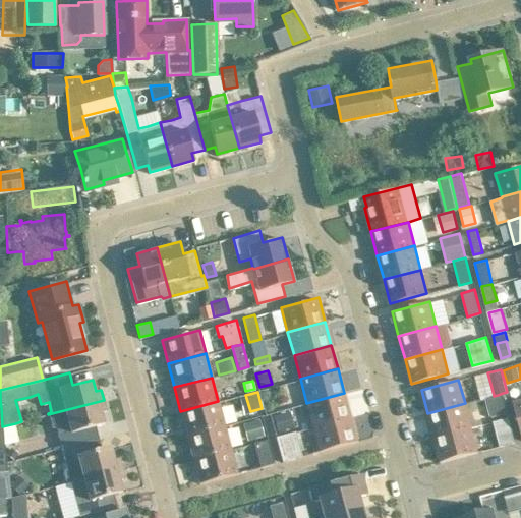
[(344,393),(306,403),(313,426),(350,416),(344,393)]
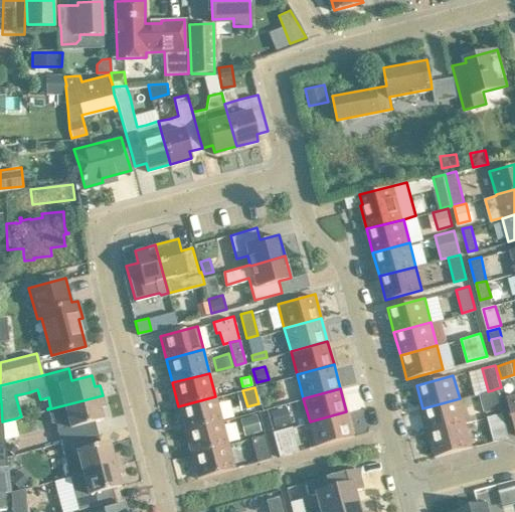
[(501,406),(497,388),(492,390),(488,391),(481,393),(486,410),(501,406)]
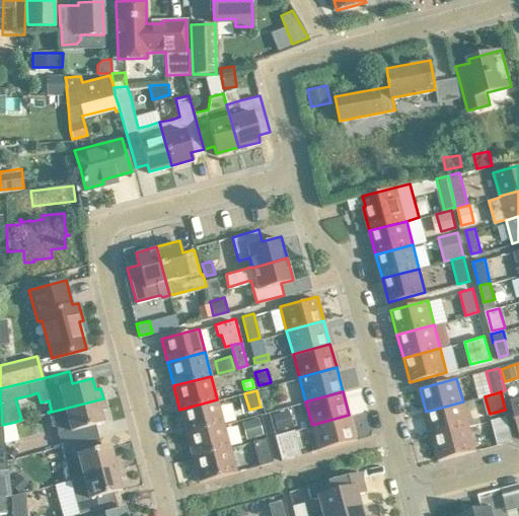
[(103,398),(48,413),(52,425),(55,424),(61,446),(86,439),(100,435),(97,423),(103,422),(100,410),(105,408),(103,398)]
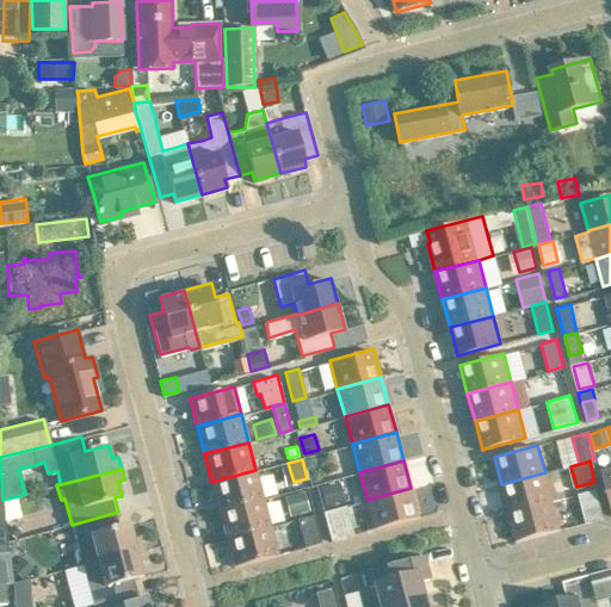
[(211,482),(220,509),(263,497),(255,470),(211,482)]
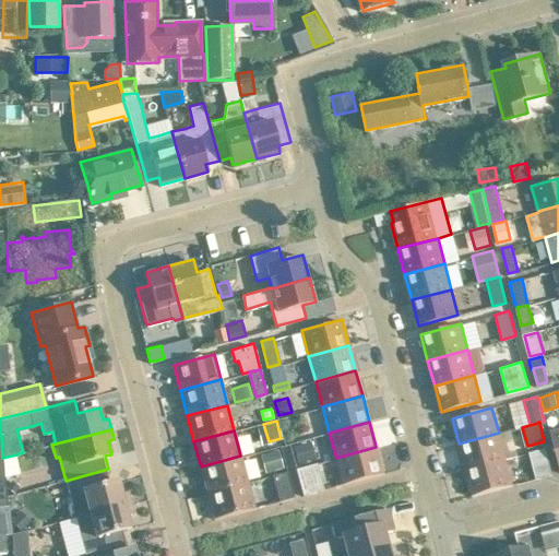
[(465,470),(506,459),(499,433),(459,444),(465,470)]
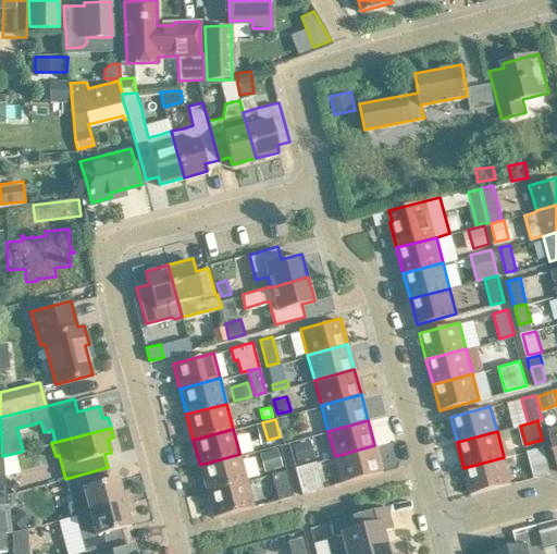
[(305,440),(292,443),(296,460),(309,457),(305,440)]
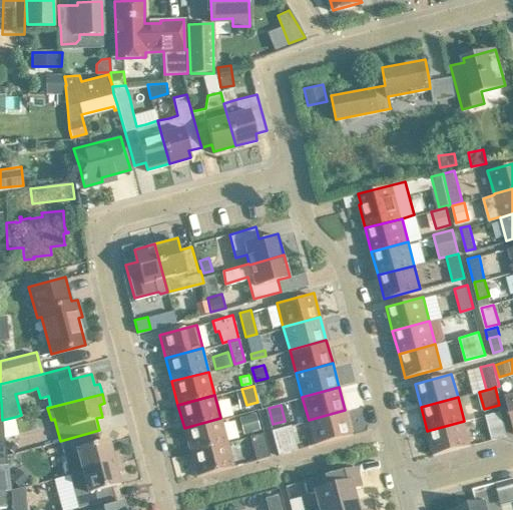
[(345,410),(309,420),(315,443),(352,433),(345,410)]
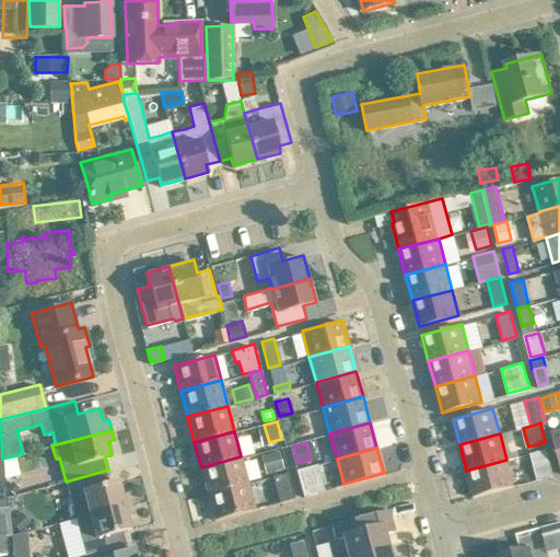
[(278,449),(260,453),(266,473),(283,467),(278,449)]
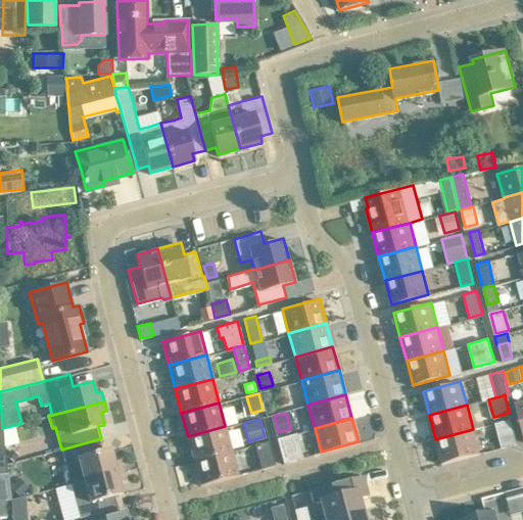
[(494,423),(502,447),(517,442),(511,419),(494,423)]
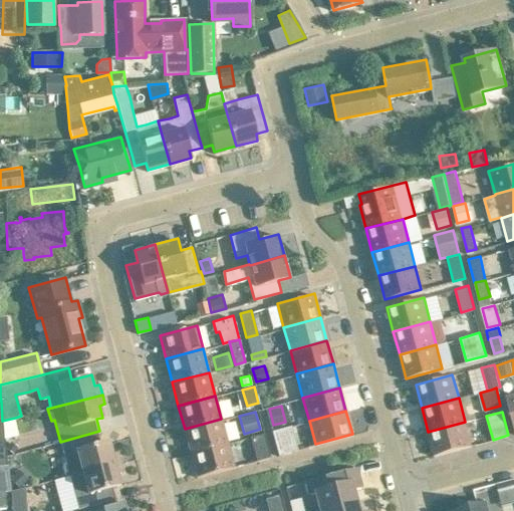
[(15,418),(2,421),(4,437),(18,433),(15,418)]
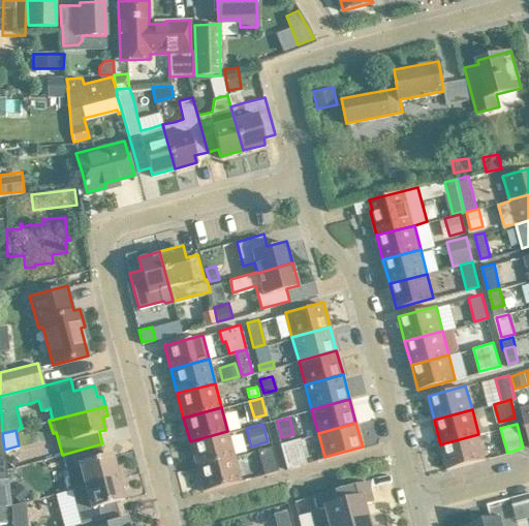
[(190,441),(196,466),(235,456),(227,431),(190,441)]
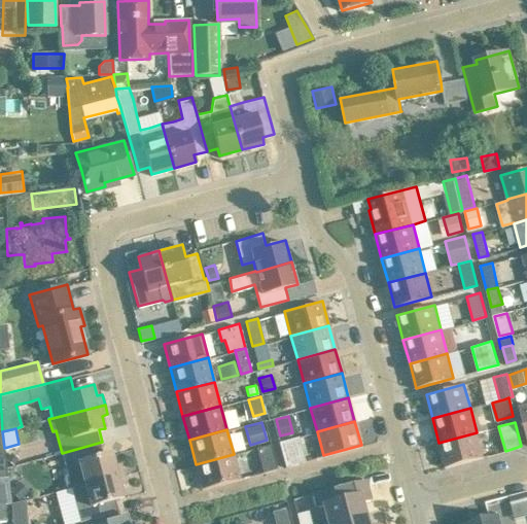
[(483,456),(478,437),(477,432),(438,443),(446,466),(483,456)]
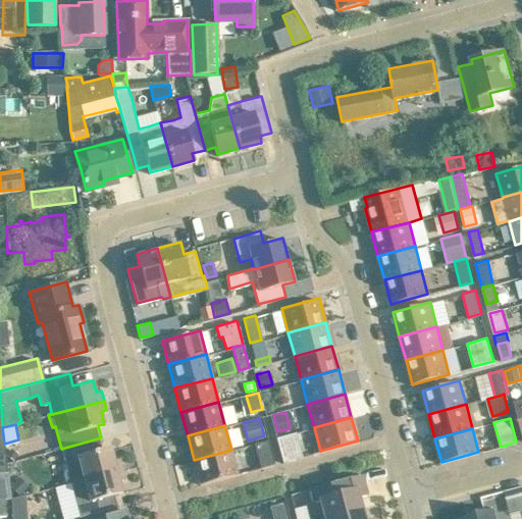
[(282,461),(302,456),(296,431),(275,437),(282,461)]
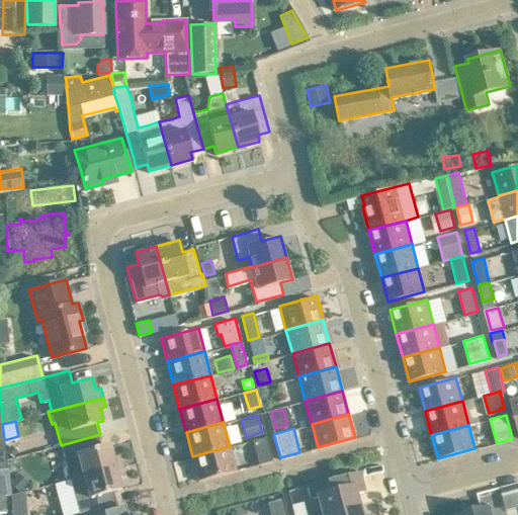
[(86,438),(61,445),(66,464),(63,465),(67,479),(69,478),(70,479),(121,464),(118,454),(112,456),(109,444),(103,445),(100,434),(86,438)]
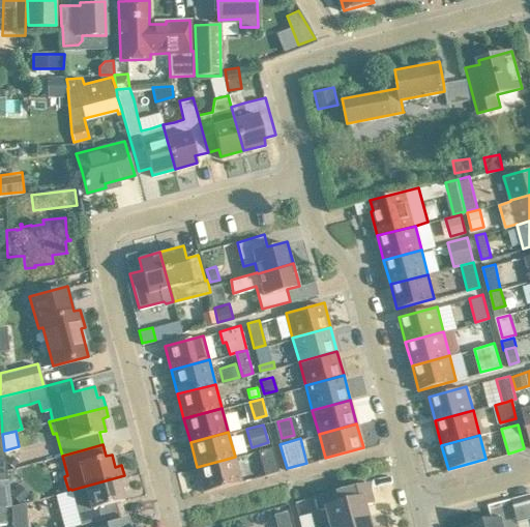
[(264,474),(277,471),(271,446),(258,450),(264,474)]
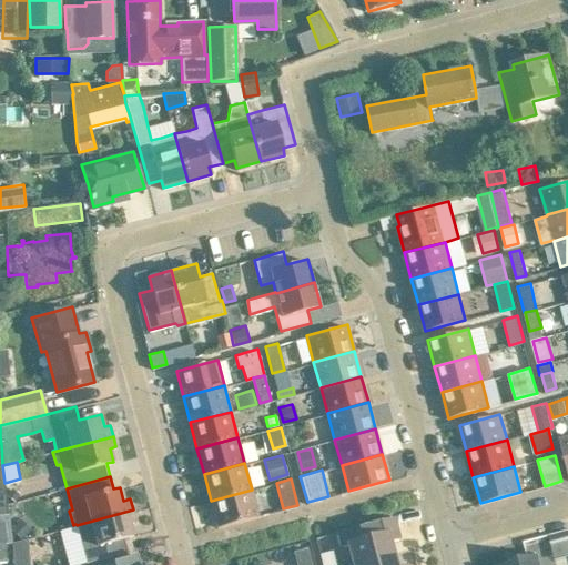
[(12,486),(7,494),(14,500),(20,492),(12,486)]
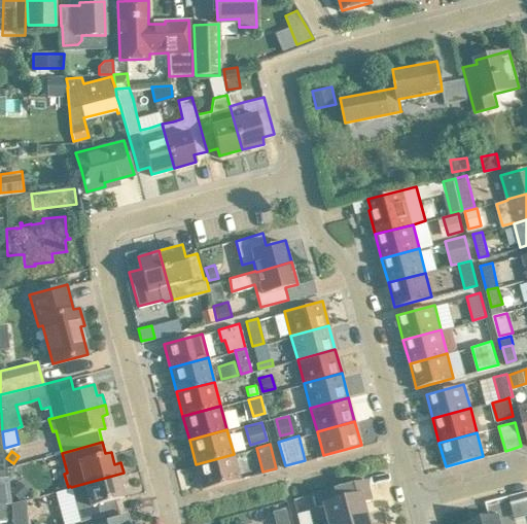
[(240,478),(234,454),(196,464),(202,488),(240,478)]
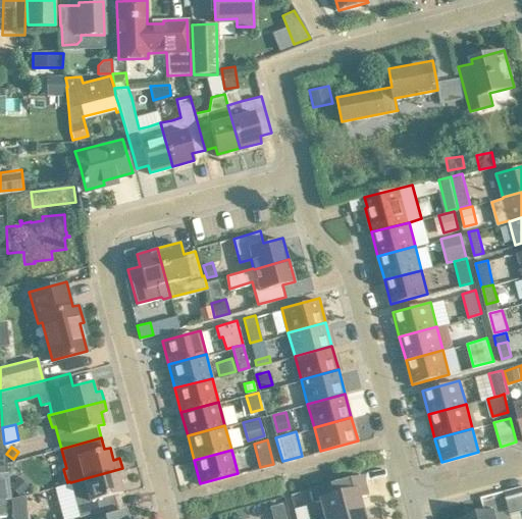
[(67,482),(52,486),(60,518),(66,518),(79,516),(86,514),(105,509),(117,506),(114,494),(122,491),(119,479),(124,477),(122,468),(70,482),(69,481),(67,482)]
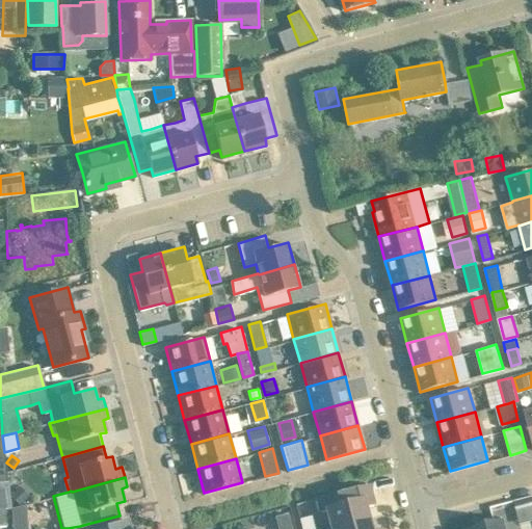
[(369,483),(315,498),(318,511),(326,509),(330,527),(369,518),(366,506),(374,503),(369,483)]
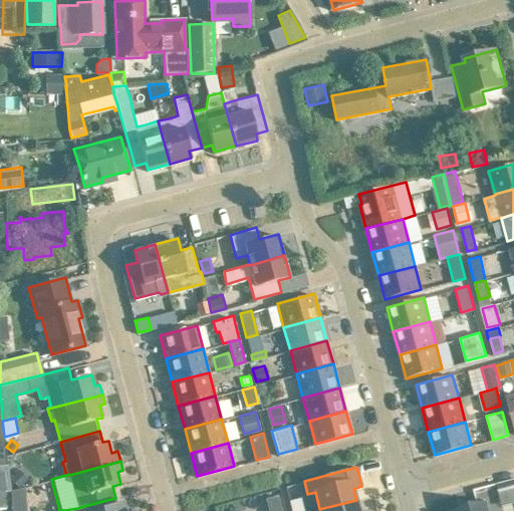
[(18,468),(10,477),(19,486),(28,477),(18,468)]
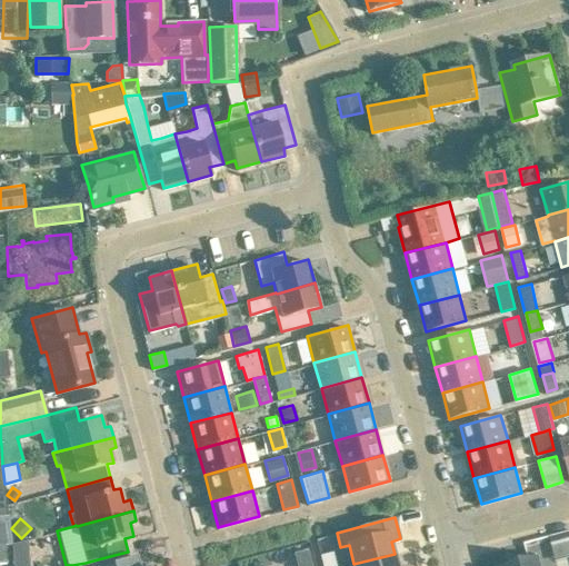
[(568,528),(549,534),(556,558),(568,554),(568,528)]
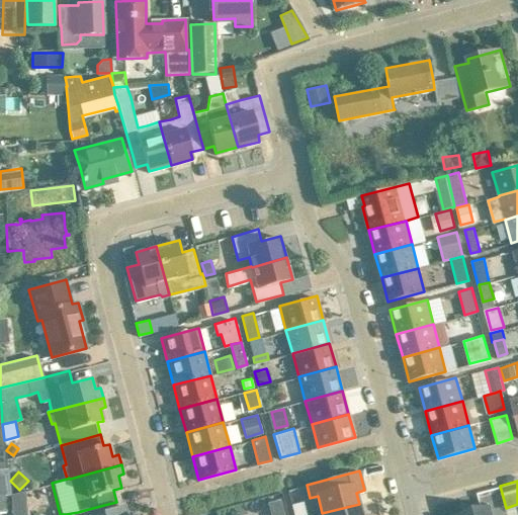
[(12,514),(26,514),(25,489),(11,493),(12,514)]
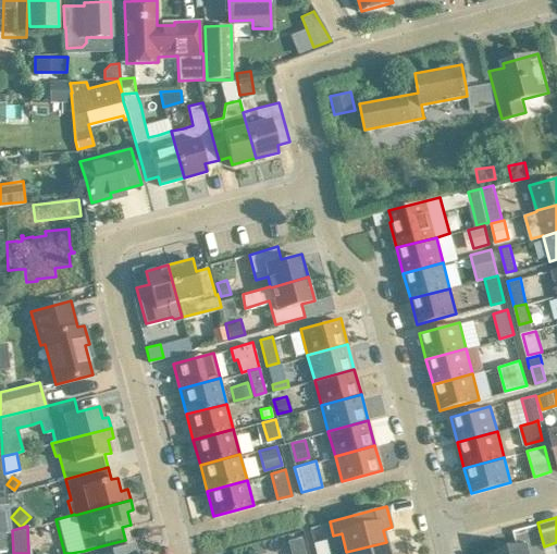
[(301,536),(287,539),(292,553),(306,549),(301,536)]
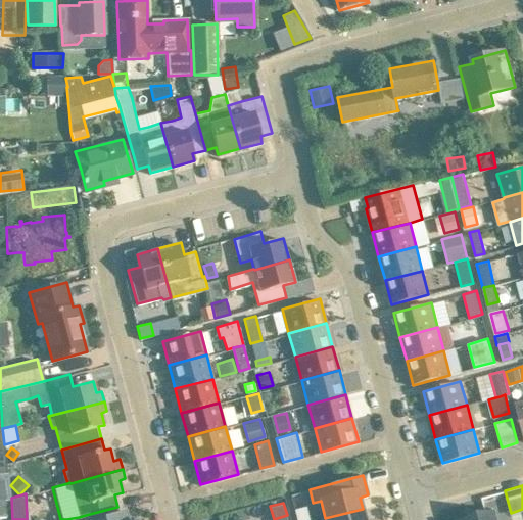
[(366,519),(363,509),(325,518),(325,519),(374,519),(374,518),(366,519)]
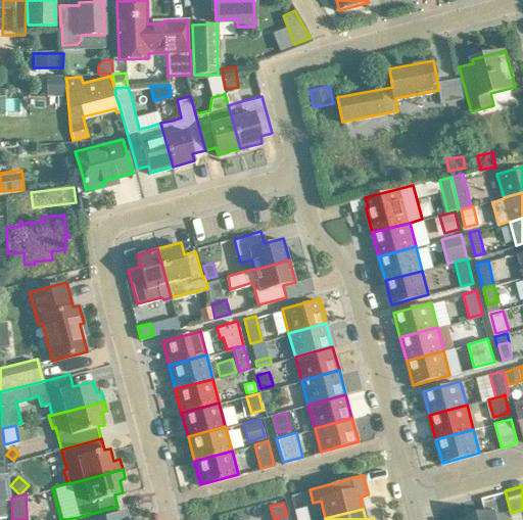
[(96,518),(86,519),(129,519),(126,510),(96,518)]
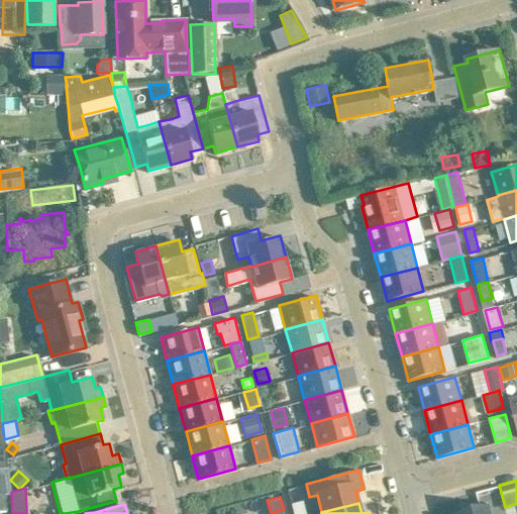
[(491,513),(489,504),(456,513),(491,513)]
